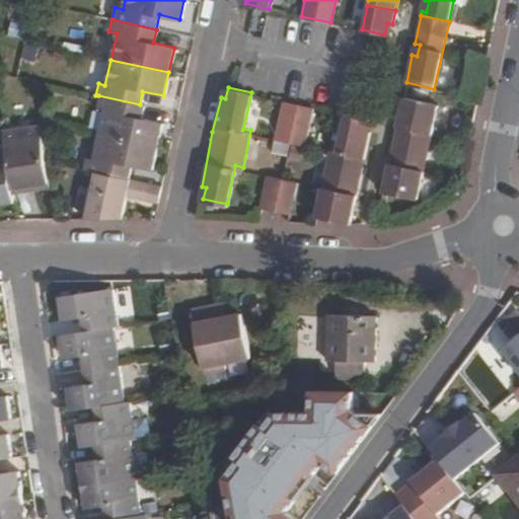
[(438,102),(403,95),(382,191),(417,198),(438,102)]
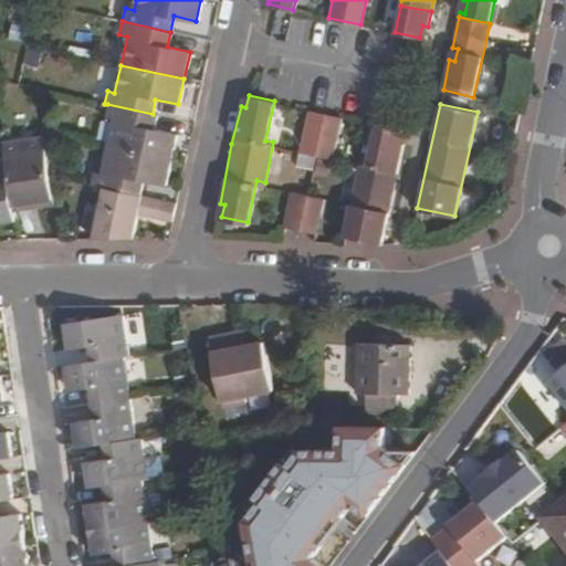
[(342,115),(310,108),(301,149),(333,155),(342,115)]
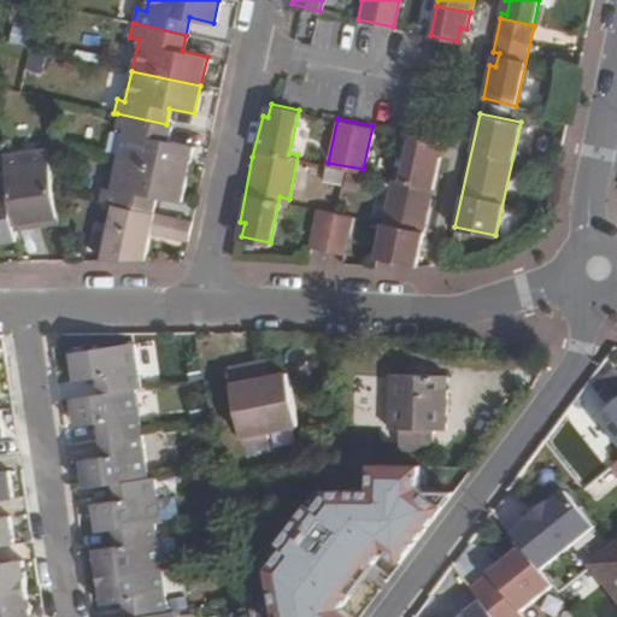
[(399,178),(392,176),(375,250),(416,257),(440,154),(434,153),(438,140),(410,134),(399,178)]
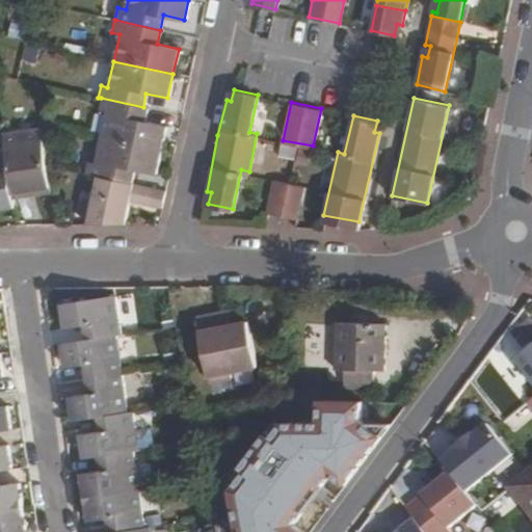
[(158,151),(98,138),(92,165),(85,163),(84,175),(96,178),(130,183),(135,160),(155,164),(158,151)]
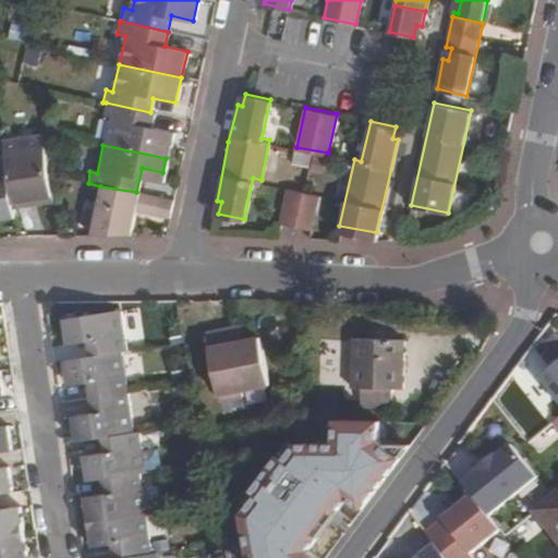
[(44,154),(2,159),(3,167),(10,211),(27,209),(27,205),(49,202),(44,154)]
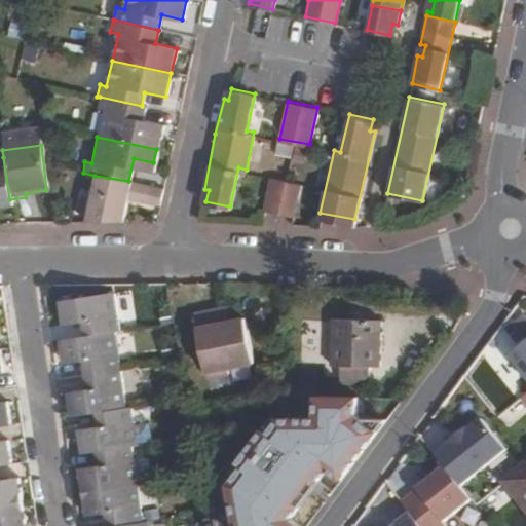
[(279,146),(278,156),(307,159),(308,149),(279,146)]
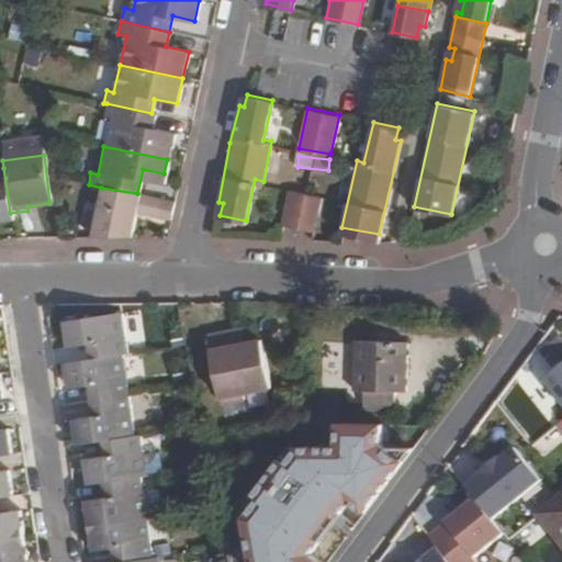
[(3,168),(0,168),(0,223),(11,222),(10,213),(3,168)]
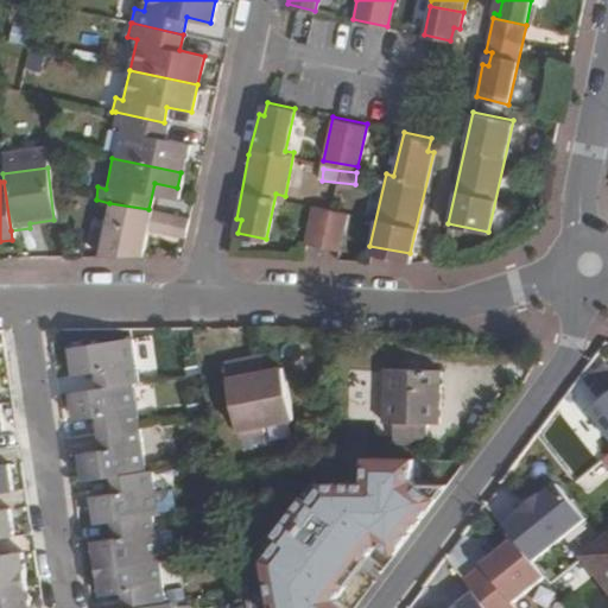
[(348,210),(314,202),(305,241),(340,248),(348,210)]
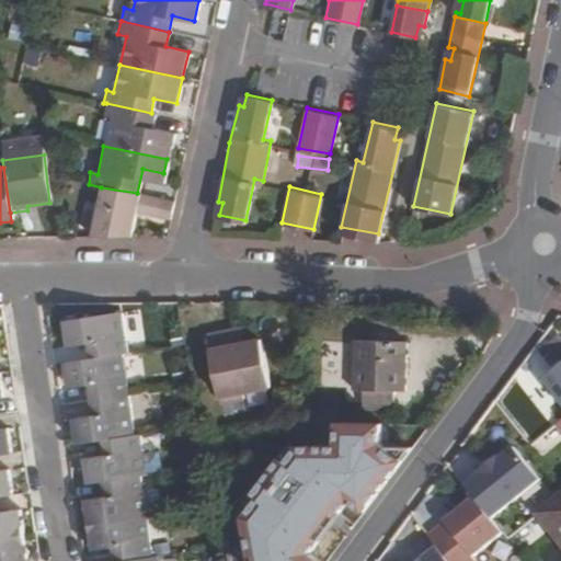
[(101,187),(89,238),(127,238),(134,212),(168,219),(171,201),(137,193),(101,187)]
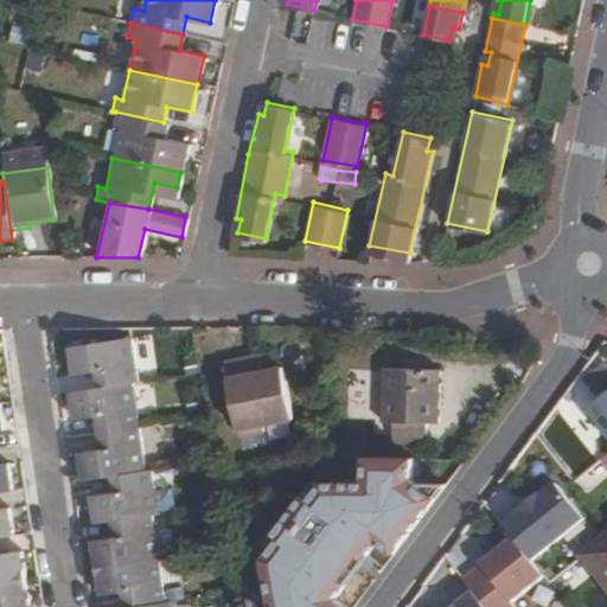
[(134,338),(70,346),(75,375),(98,371),(101,388),(134,383),(140,382),(134,338)]
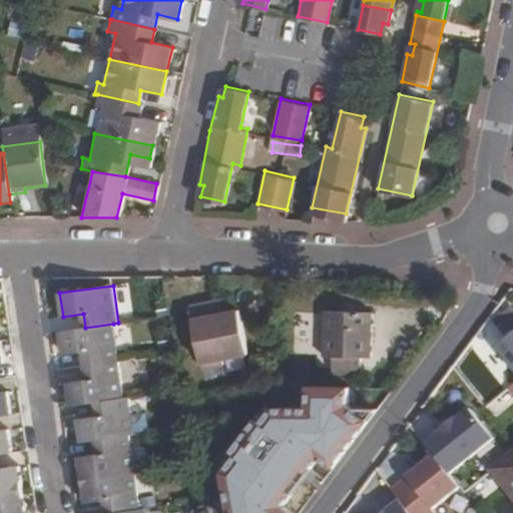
[(223,301),(212,303),(215,316),(226,314),(223,301)]
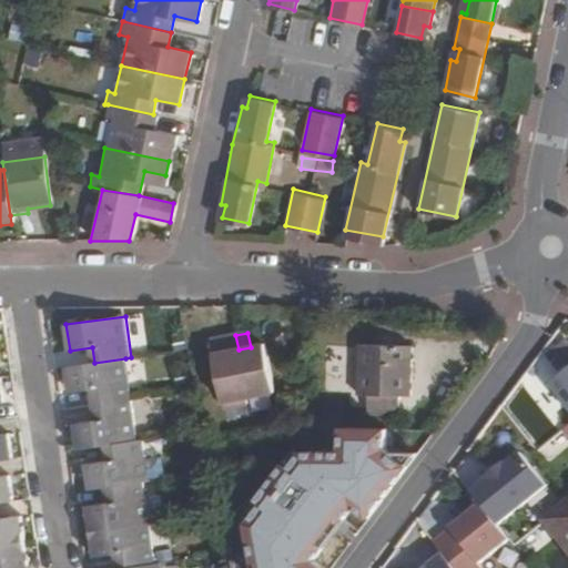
[(235,335),(212,340),(225,408),(250,404),(247,398),(276,393),(266,344),(251,347),(239,350),(235,335)]
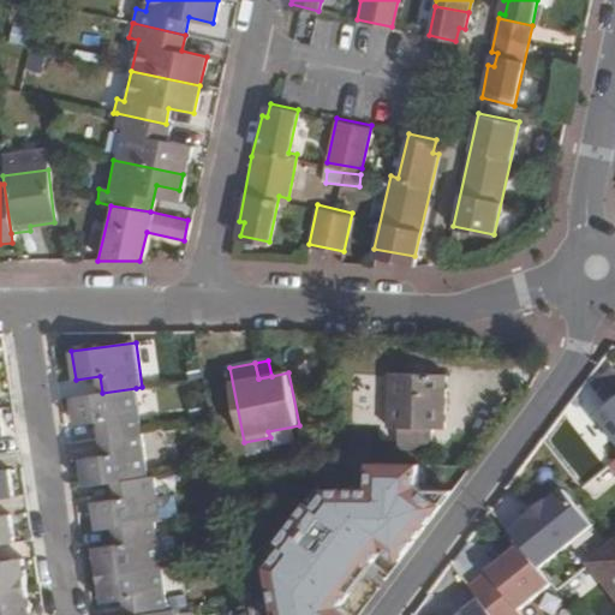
[(446,430),(447,374),(388,372),(387,428),(399,429),(398,451),(435,451),(435,429),(446,430)]
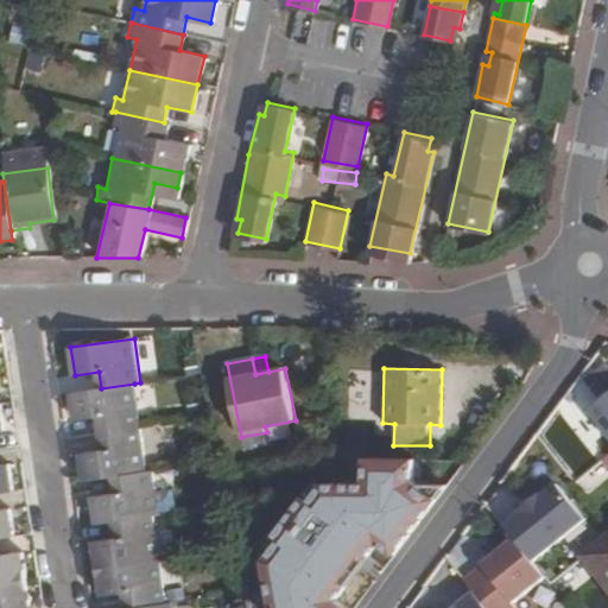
[(101,388),(73,392),(76,420),(100,417),(102,434),(141,428),(134,384),(101,388)]
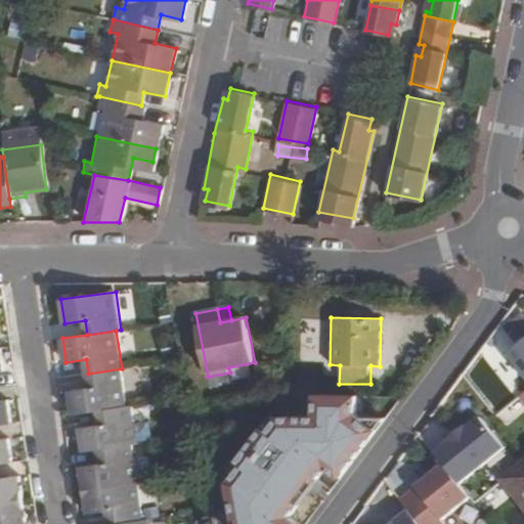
[(523,377),(523,343),(508,357),(523,377)]
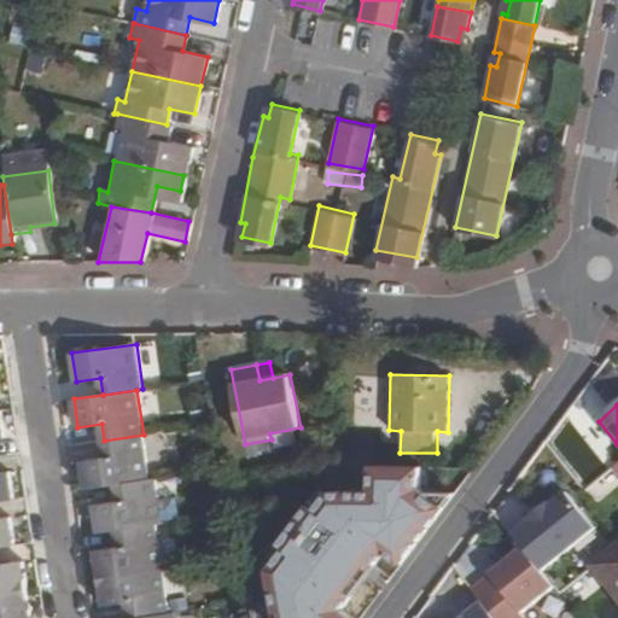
[(144,435),(104,441),(106,458),(82,461),(86,489),(116,484),(150,479),(144,435)]
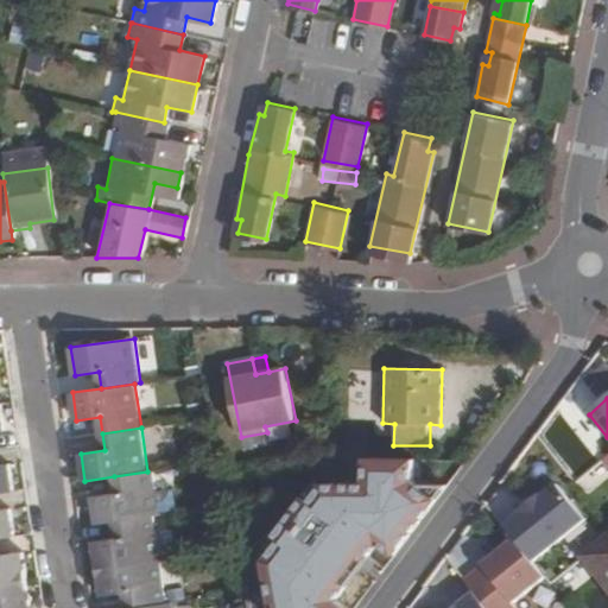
[(273,607),(346,607),(336,600),(347,587),(341,582),(362,555),(367,558),(379,543),(394,555),(436,499),(412,481),(413,460),(366,458),(365,480),(327,479),(327,492),(321,492),(265,565),(273,607)]
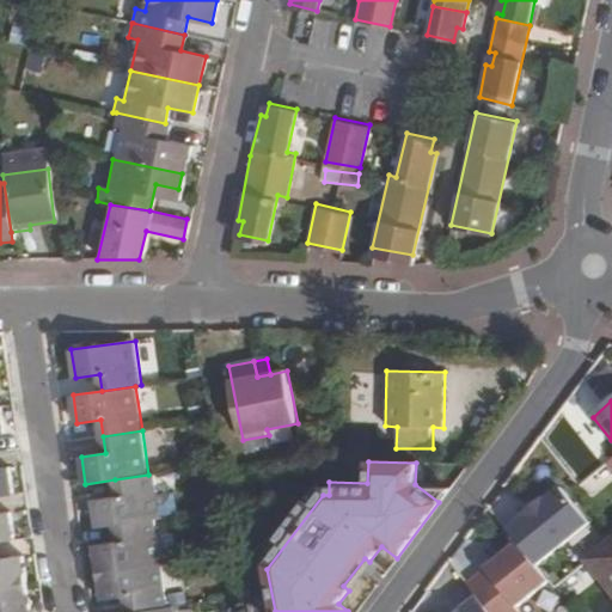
[(0,496),(16,495),(12,466),(0,467),(0,496)]
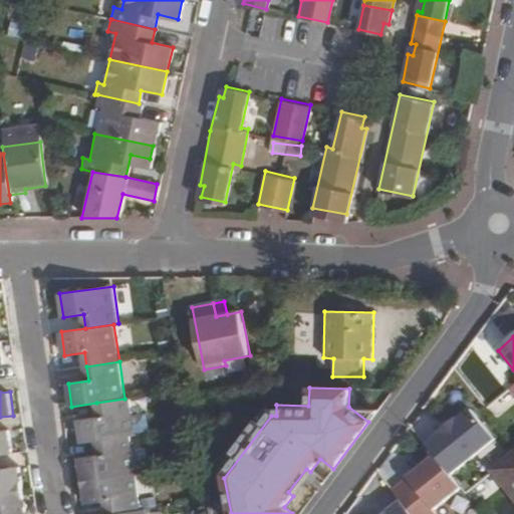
[(124,399),(96,403),(98,418),(78,420),(81,443),(96,441),(131,436),(136,435),(135,433),(133,415),(130,398),(124,399)]
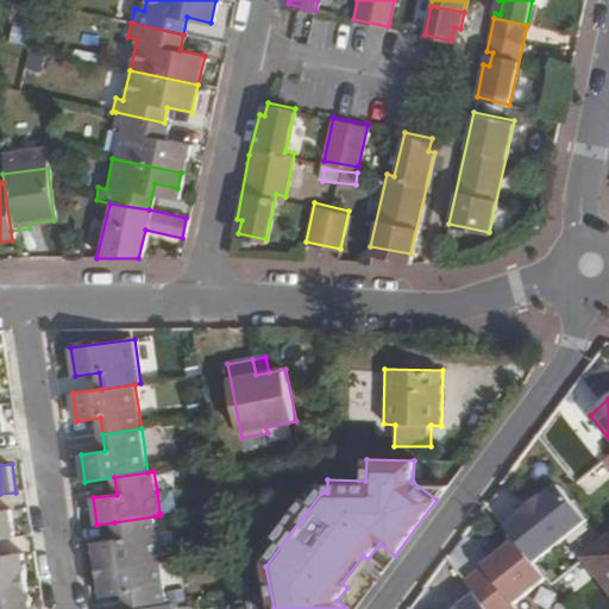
[(521,516),(504,529),(515,542),(532,563),(584,522),(557,488),(541,501),(539,498),(519,514),(521,516)]
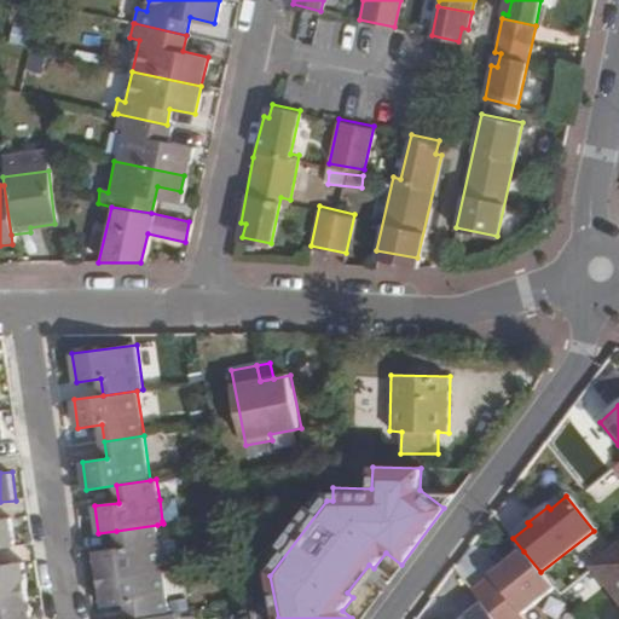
[(180,519),(177,497),(160,499),(162,521),(180,519)]
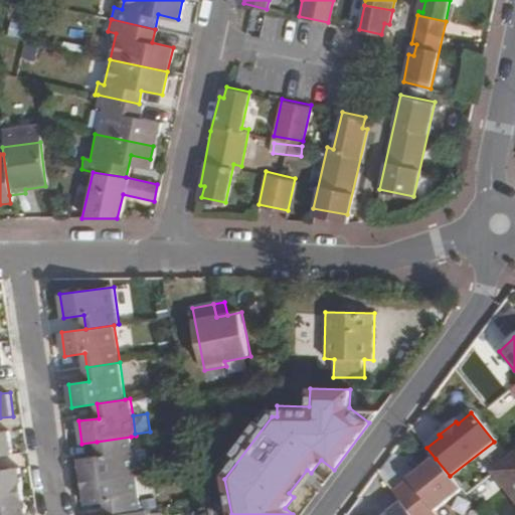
[(0,456),(12,454),(10,431),(0,432),(0,456)]
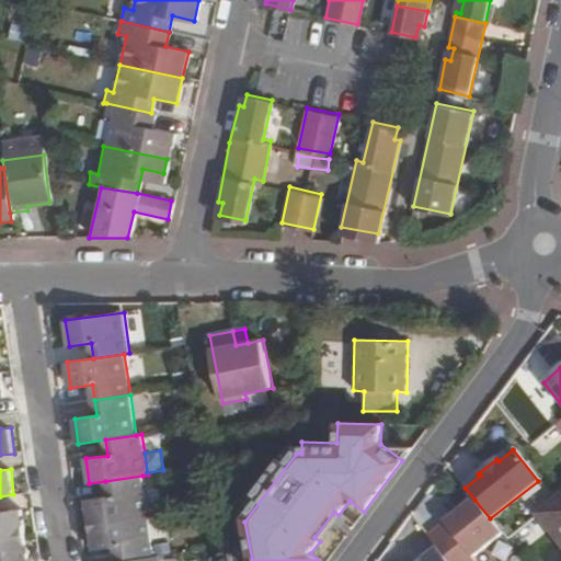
[(142,476),(105,481),(109,496),(87,500),(90,525),(148,516),(142,476)]
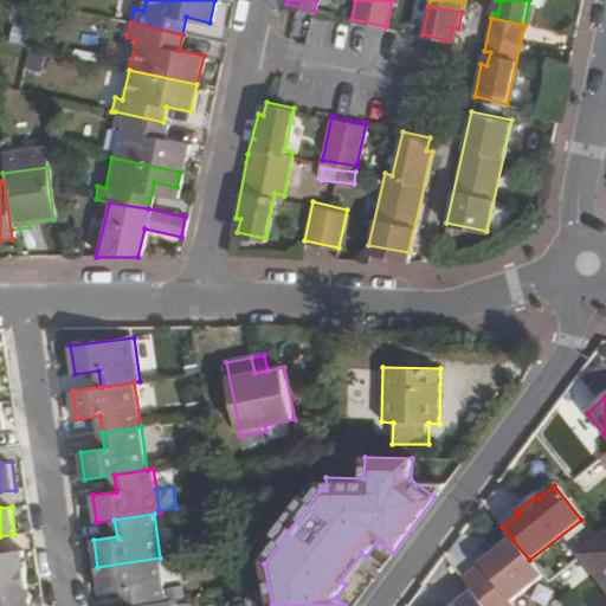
[(605,537),(582,556),(605,585),(605,537)]
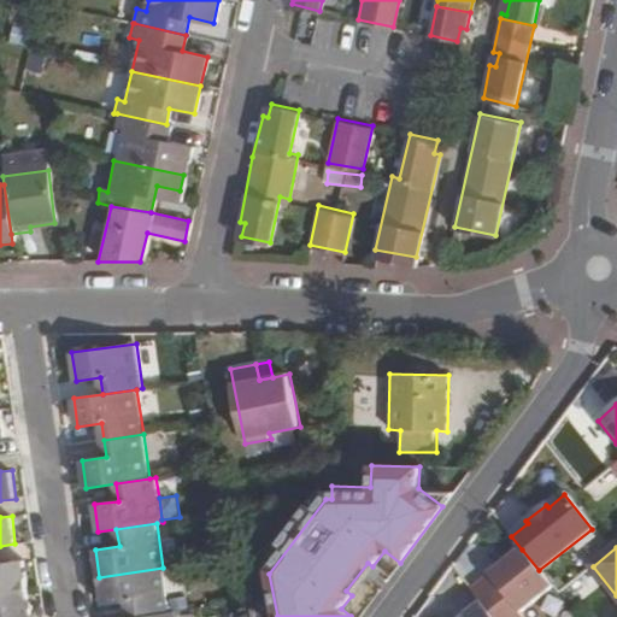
[(539,570),(522,550),(489,576),(519,613),(552,588),(539,570)]
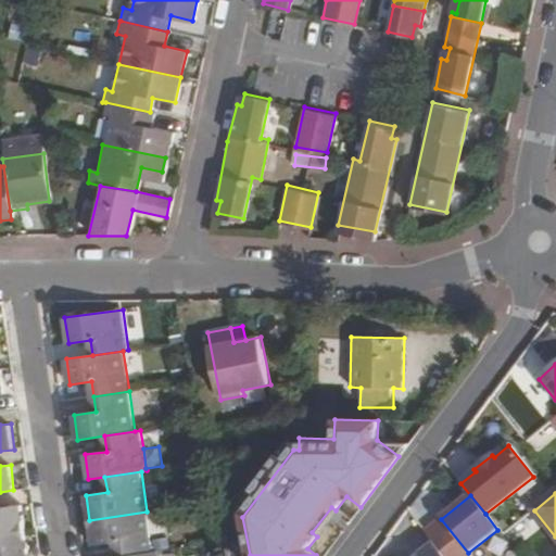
[(0,505),(0,533),(25,530),(22,505),(0,507),(0,505)]
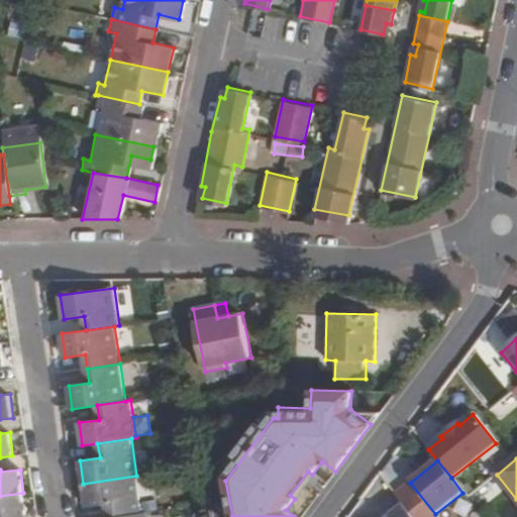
[(136,476),(83,484),(86,507),(106,504),(108,516),(115,516),(142,513),(136,476)]
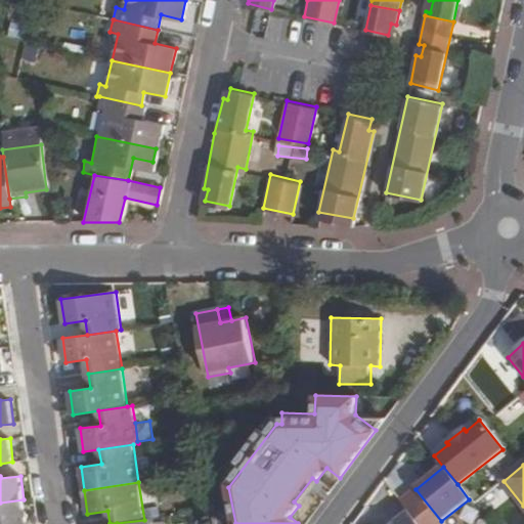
[(416,489),(399,501),(407,512),(417,523),(442,523),(441,521),(416,489)]
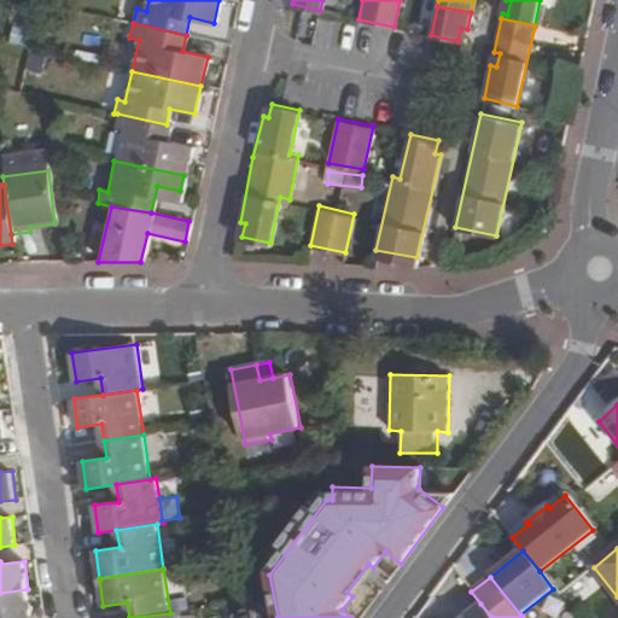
[(28,589),(0,593),(0,617),(23,617),(33,617),(28,589)]
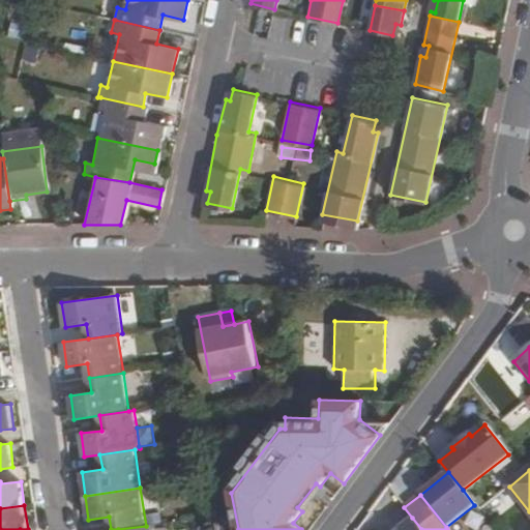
[(421,529),(412,518),(396,529),(421,529)]
